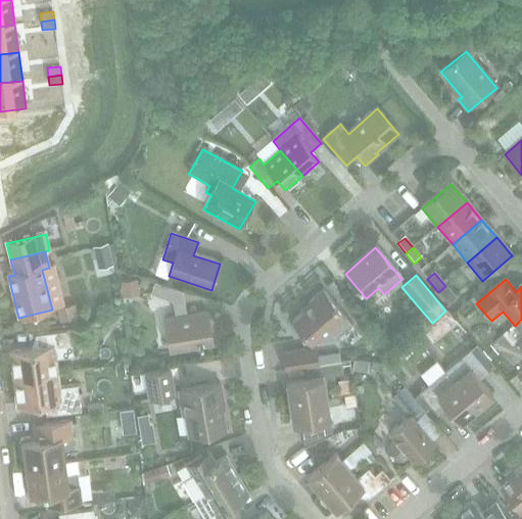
[(178,311),(183,293),(148,282),(142,299),(178,311)]
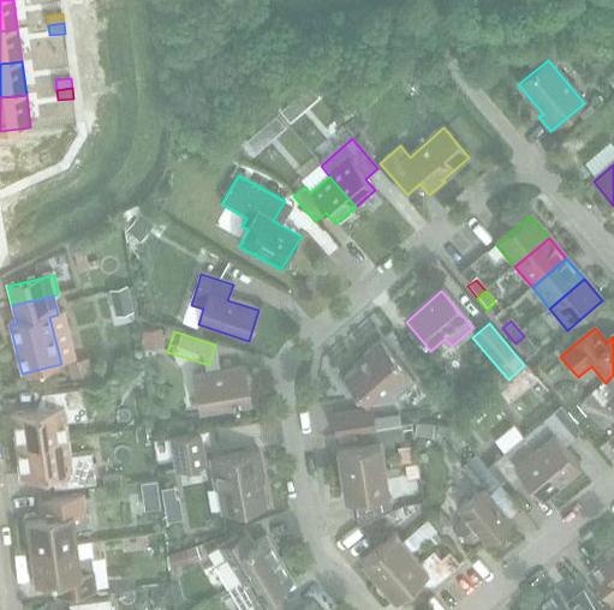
[(537,352),(524,336),(516,344),(529,358),(537,352)]
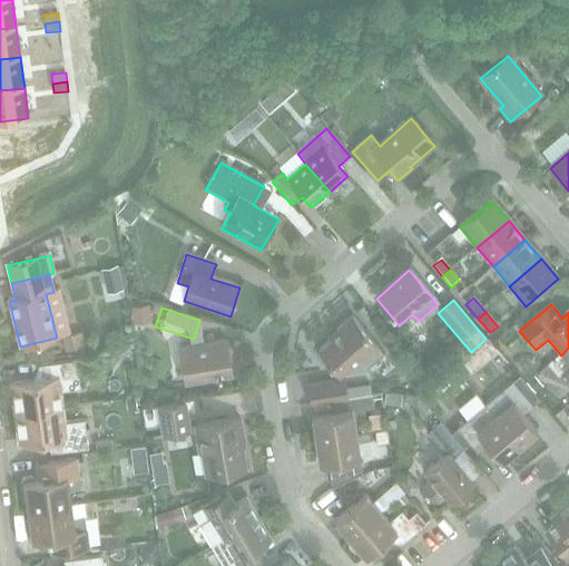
[(340,335),(319,352),(340,378),(357,362),(365,372),(384,355),(376,345),(353,318),(336,331),(340,335)]
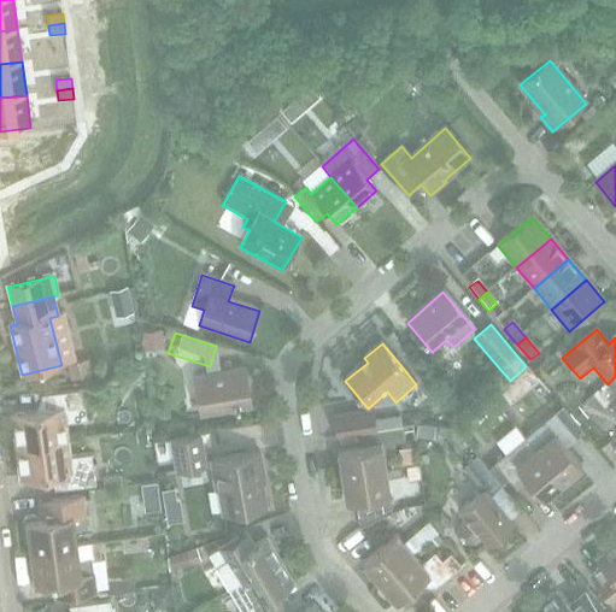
[(88,362),(68,368),(71,382),(93,377),(88,362)]
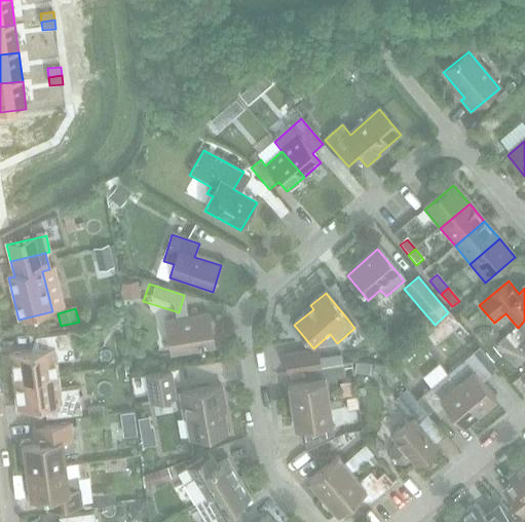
[(172,356),(215,348),(209,315),(165,323),(172,356)]
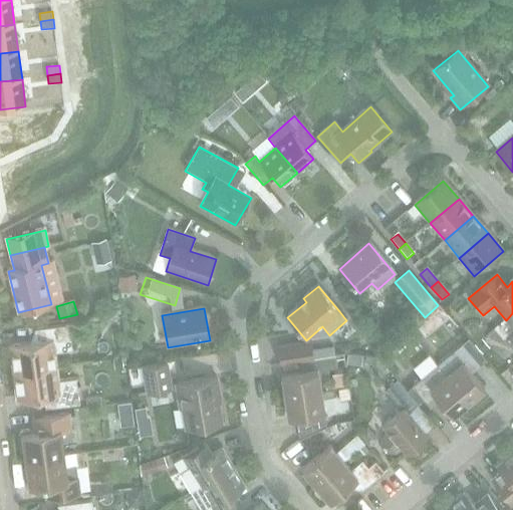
[(11,347),(14,373),(56,368),(54,354),(72,351),(69,326),(35,330),(37,344),(11,347)]
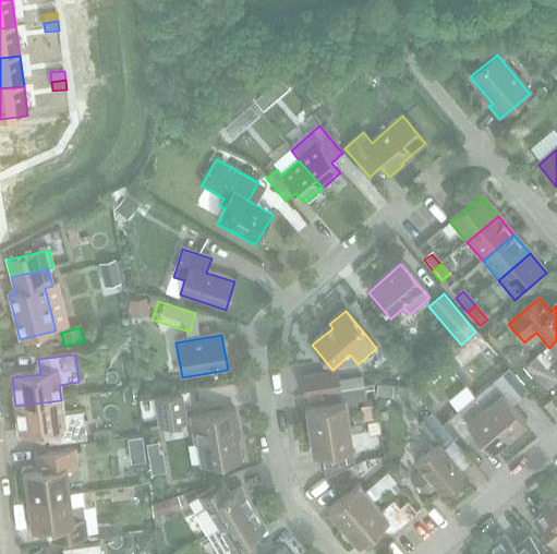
[(338,373),(302,380),(304,397),(336,392),(341,392),(338,373)]
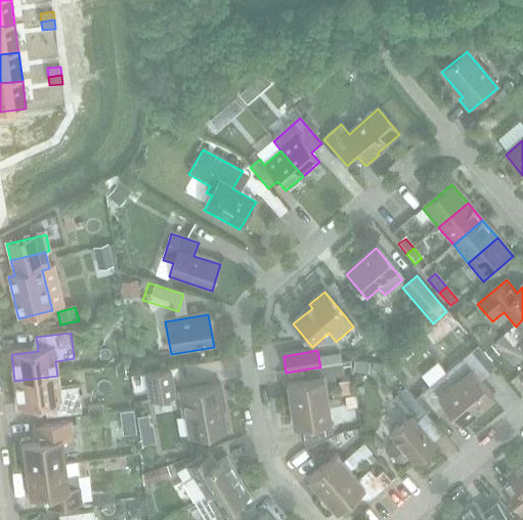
[(464,376),(454,384),(478,412),(494,397),(481,382),(490,374),(472,352),(455,366),(464,376)]
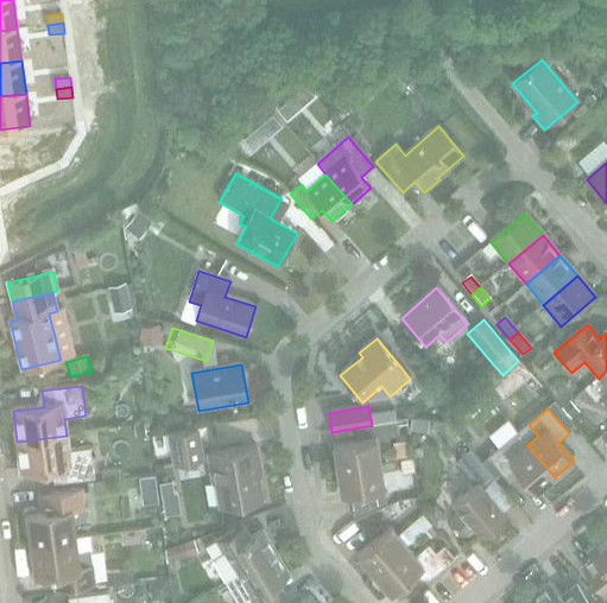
[(337,471),(380,465),(378,452),(390,450),(389,439),(399,438),(397,421),(372,426),(366,426),(367,440),(334,446),(337,471)]
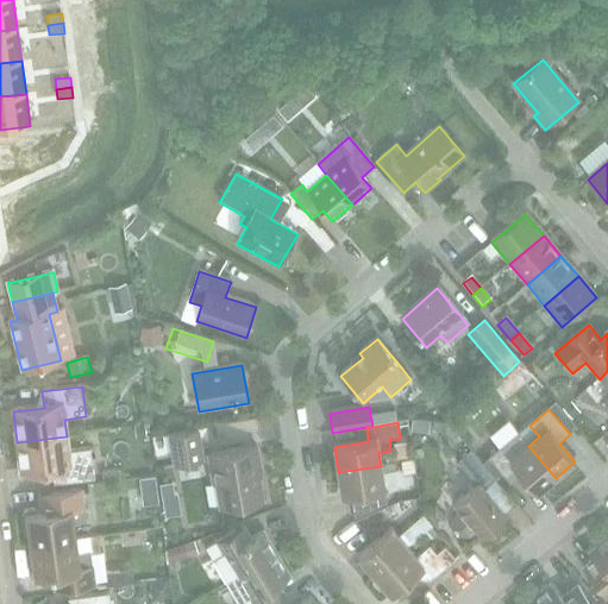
[(175,467),(204,463),(198,432),(169,436),(175,467)]
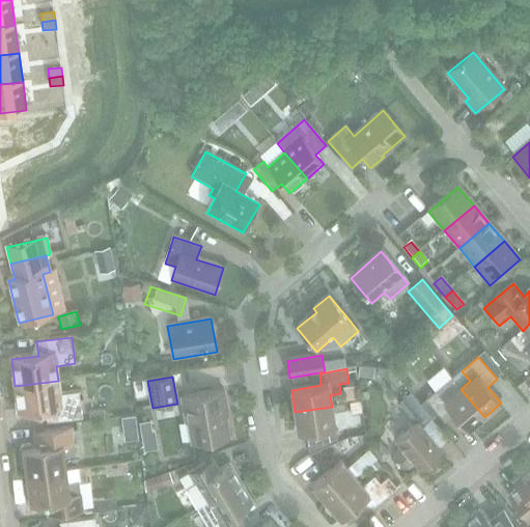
[(47,424),(82,419),(79,393),(60,395),(58,381),(15,386),(18,413),(46,410),(47,424)]
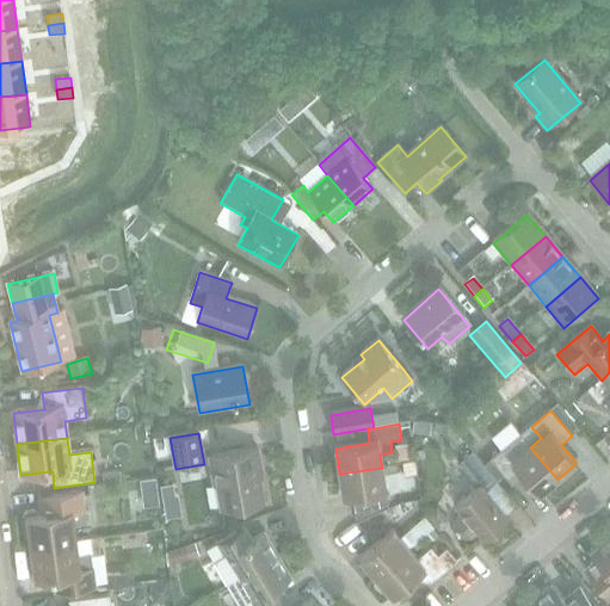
[(558,480),(530,447),(519,456),(510,444),(491,461),(512,486),(522,477),(537,495),(558,480)]
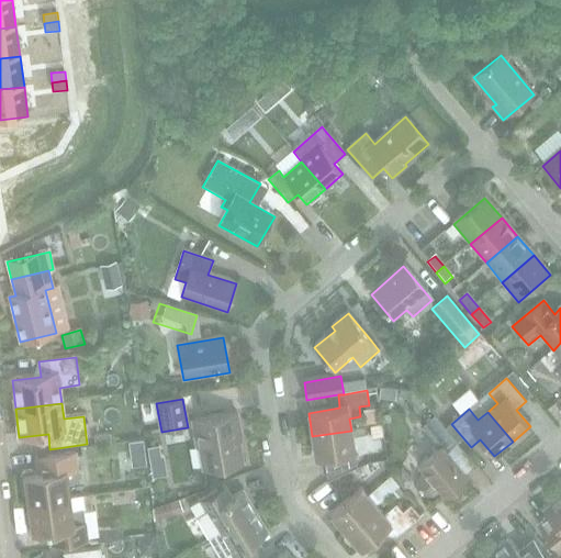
[(204,470),(243,464),(237,431),(239,431),(236,414),(193,421),(198,448),(200,448),(204,470)]
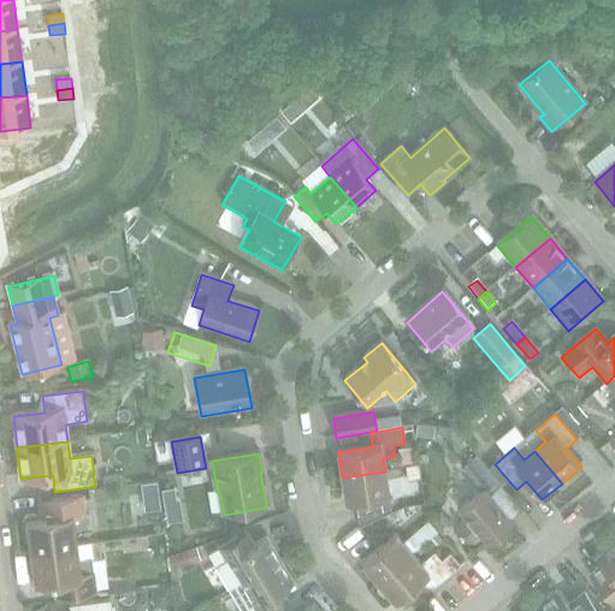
[(502,487),(477,457),(462,468),(482,492),(460,510),(489,544),(512,525),(489,498),(502,487)]
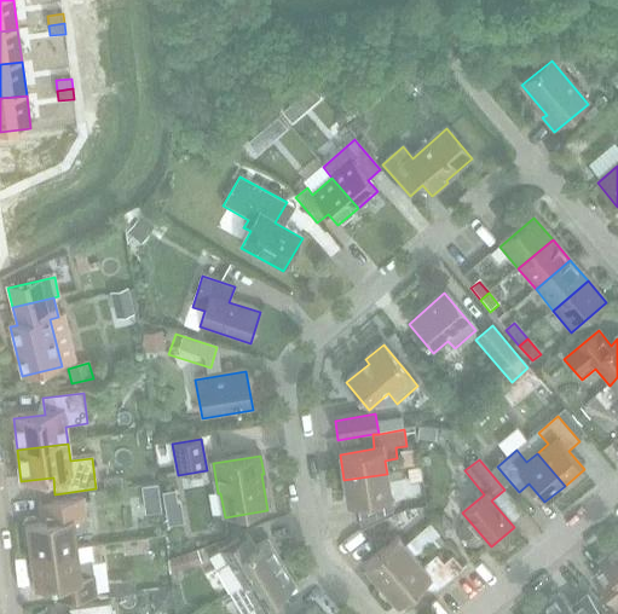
[(419,465),(406,468),(410,485),(421,482),(419,465)]
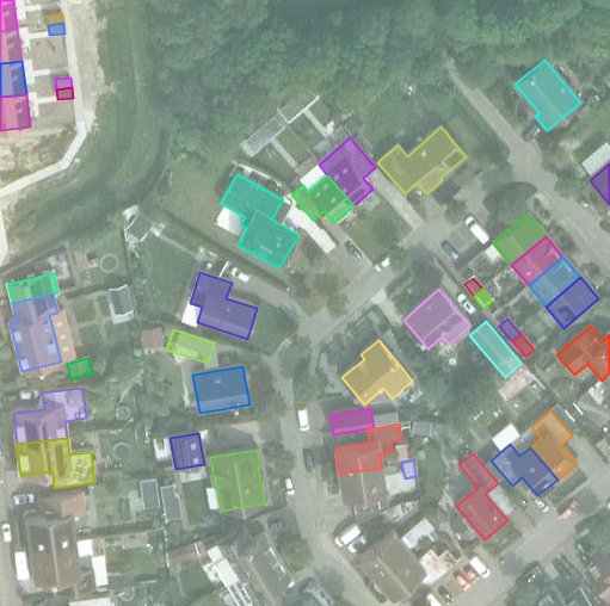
[(386,493),(382,468),(339,474),(343,499),(386,493)]
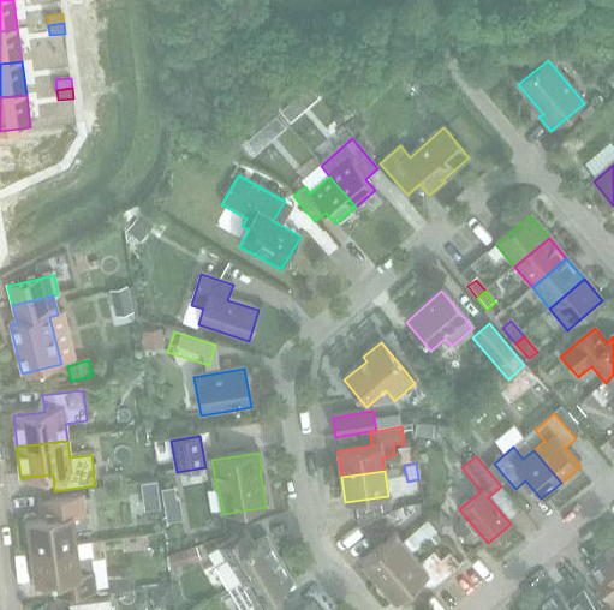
[(30,552),(77,546),(75,531),(88,530),(83,496),(39,502),(41,519),(36,520),(36,516),(27,518),(24,522),(27,542),(29,540),(30,552)]
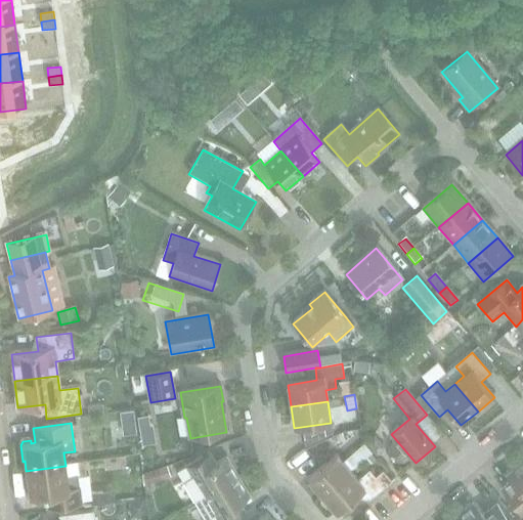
[(308,479),(322,496),(351,472),(350,472),(362,462),(371,455),(372,453),(364,444),(342,463),(337,456),(308,479)]
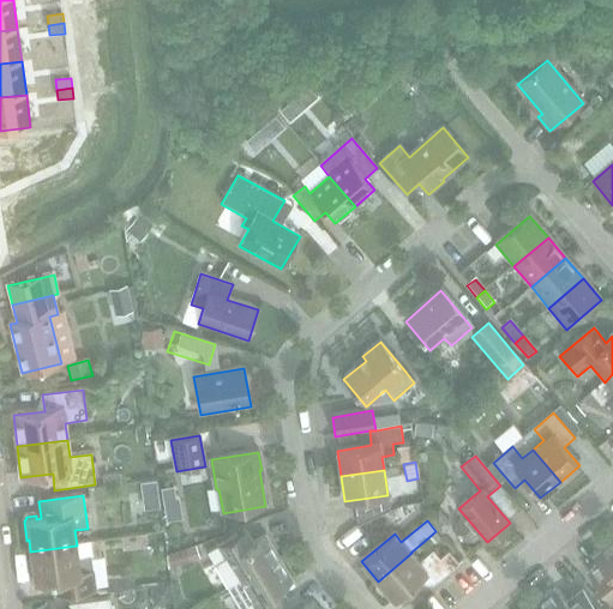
[(434,532),(425,541),(433,549),(442,541),(434,532)]
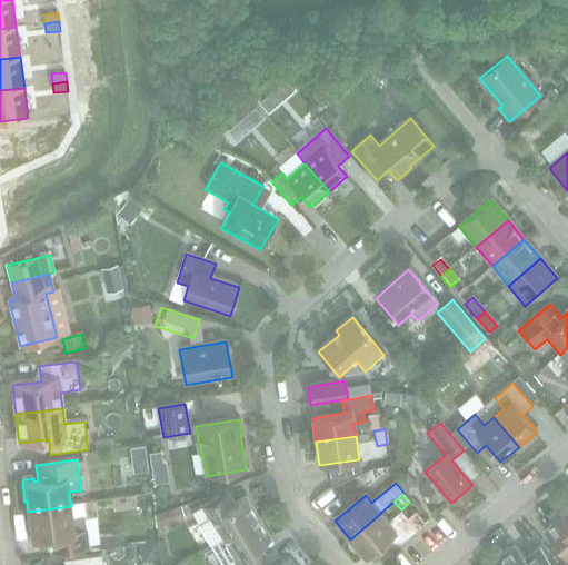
[(211,546),(259,518),(247,497),(226,509),(219,498),(192,514),(211,546)]
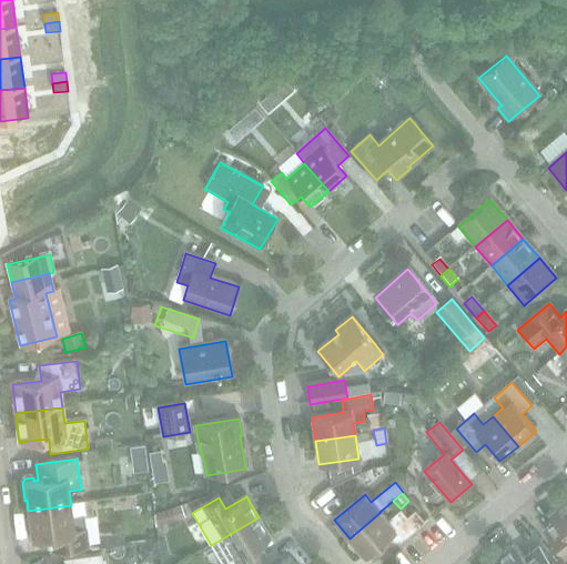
[(566,501),(548,516),(554,523),(544,531),(566,560),(566,501)]
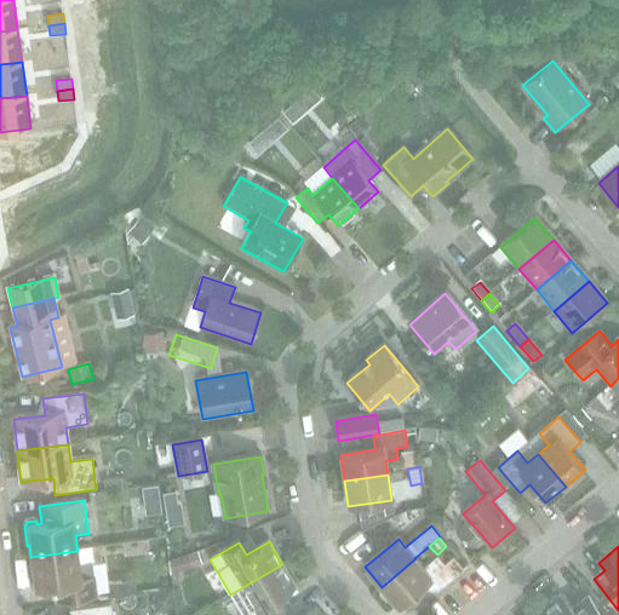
[(78,551),(30,557),(33,568),(29,569),(32,588),(36,591),(45,590),(45,587),(53,586),(56,603),(97,597),(92,564),(80,565),(78,551)]
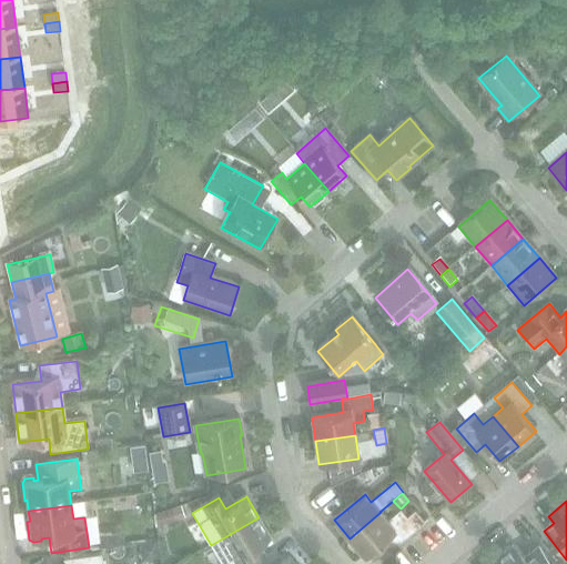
[(172,511),(154,516),(157,529),(175,522),(172,511)]
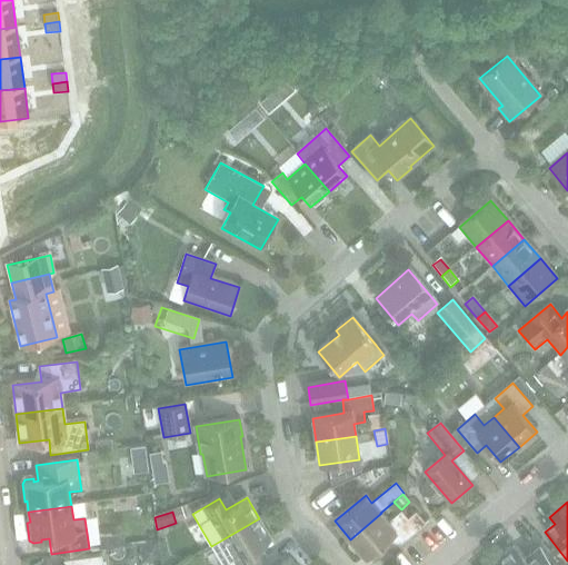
[(381,513),(350,539),(366,557),(394,535),(401,545),(426,525),(416,513),(408,521),(401,513),(389,523),(381,513)]
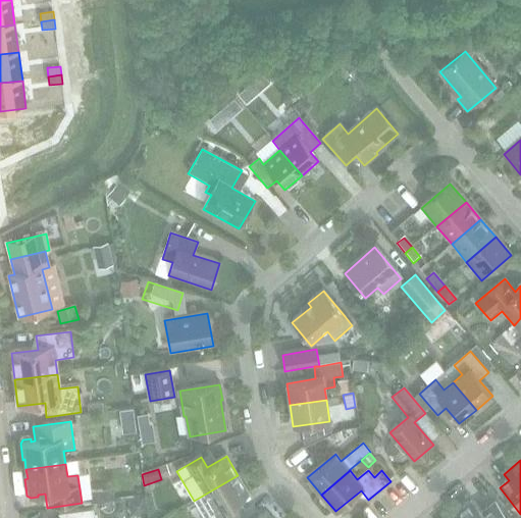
[(194,501),(203,517),(235,517),(237,516),(230,506),(249,495),(238,475),(194,501)]
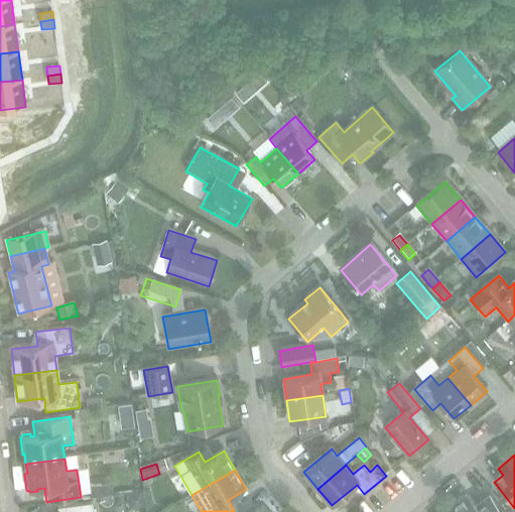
[(111,485),(89,488),(90,500),(113,497),(111,485)]
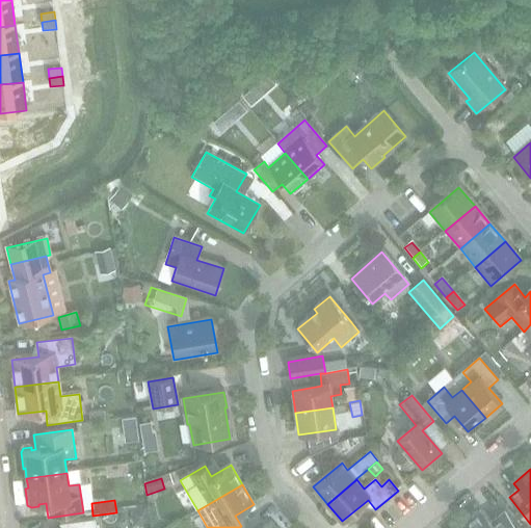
[(463,525),(466,527),(510,527),(507,523),(502,527),(495,527),(481,510),(463,525)]
